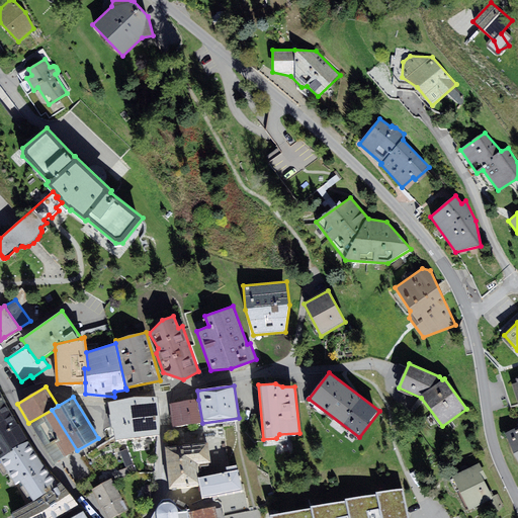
[(158,397),(109,403),(116,440),(160,434),(160,416),(158,397)]
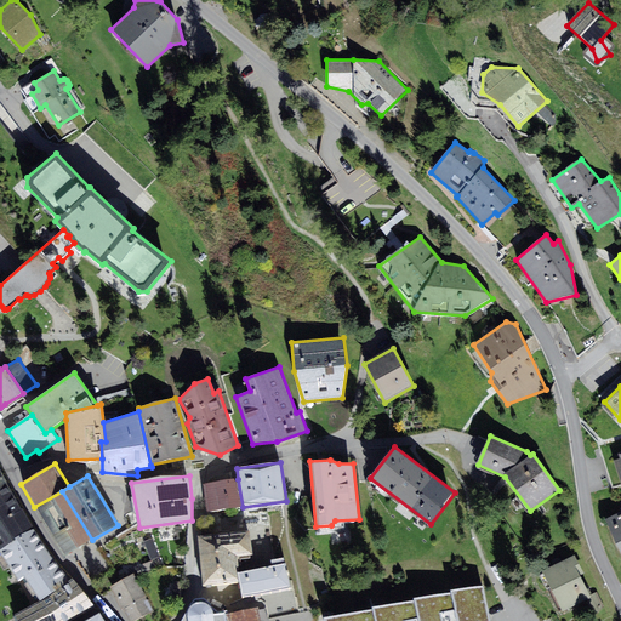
[(243,507),(238,479),(204,484),(208,512),(243,507)]
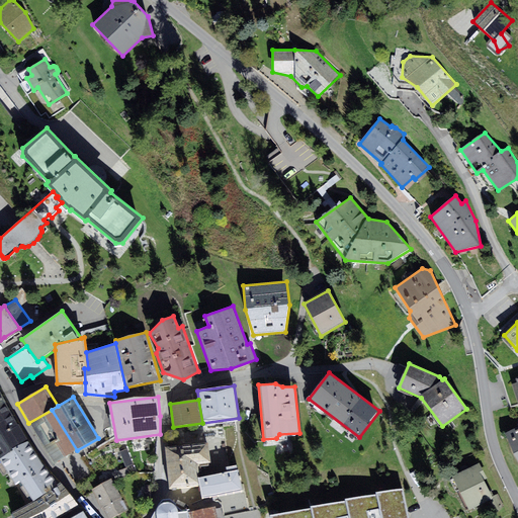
[(29,441),(6,403),(0,405),(0,459),(0,460),(29,441)]
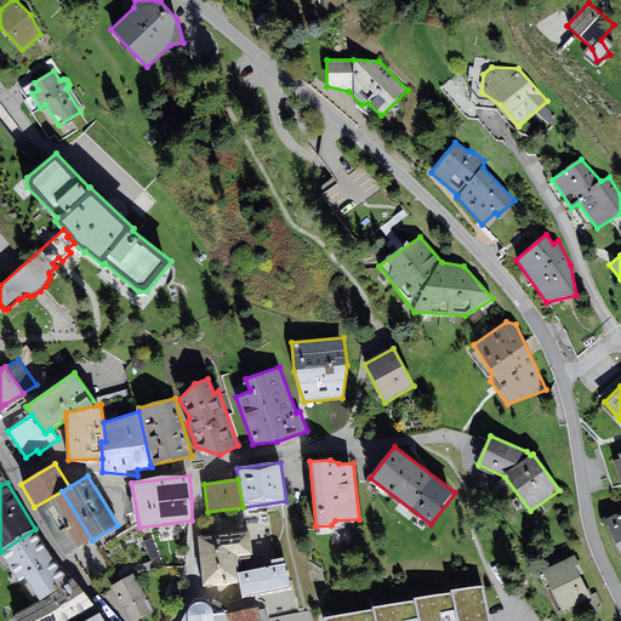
[(64,557),(92,540),(62,491),(34,507),(64,557)]
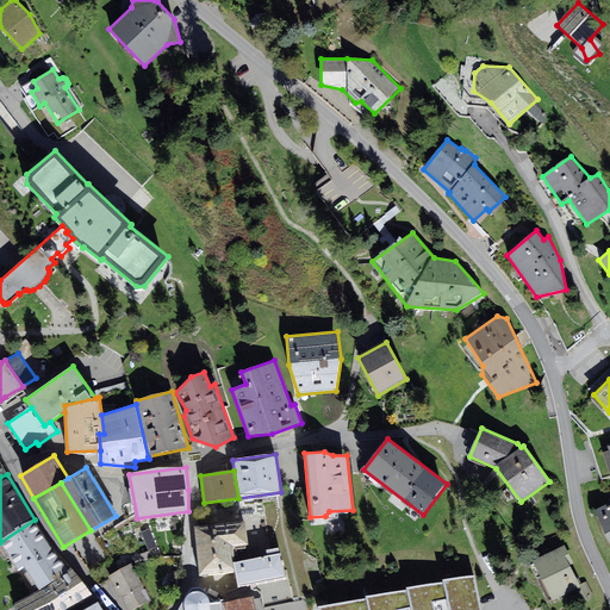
[(609,502),(596,510),(605,534),(609,541),(609,502)]
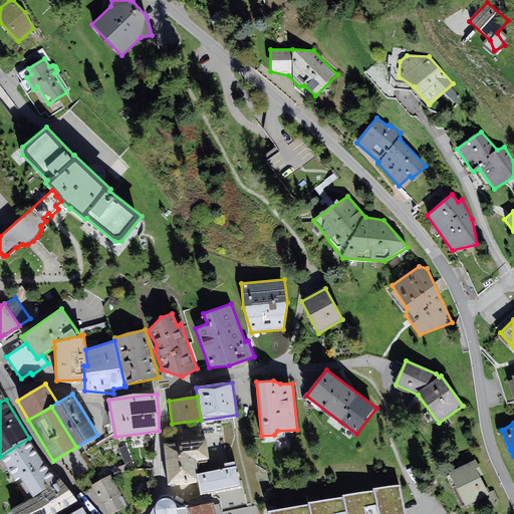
[(21,478),(33,497),(57,480),(29,438),(0,457),(16,481),(21,478)]
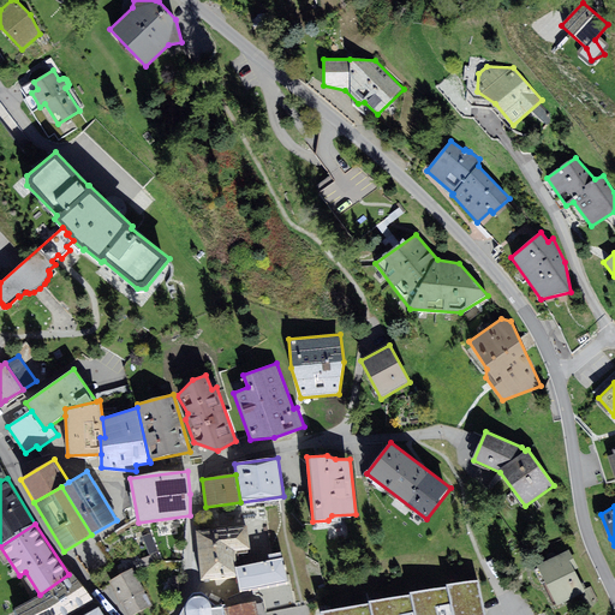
[(248,525),(196,531),(202,579),(238,575),(237,566),(234,551),(250,550),(248,525)]
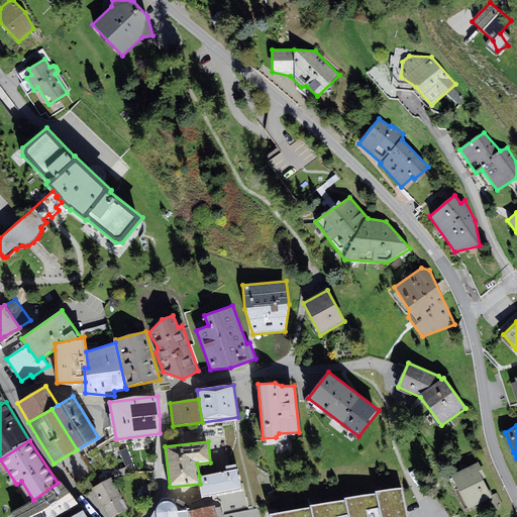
[(479,461),(451,476),(469,510),(493,498),(484,479),(486,477),(479,461)]
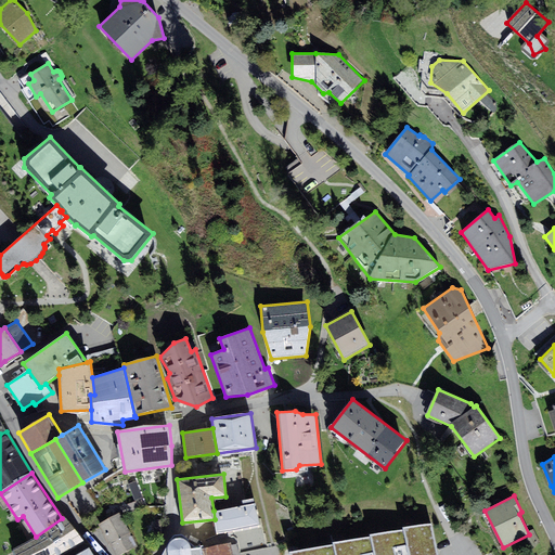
[(215,519),(217,533),(260,525),(256,503),(255,503),(254,498),(242,500),(243,505),(214,511),(215,519)]
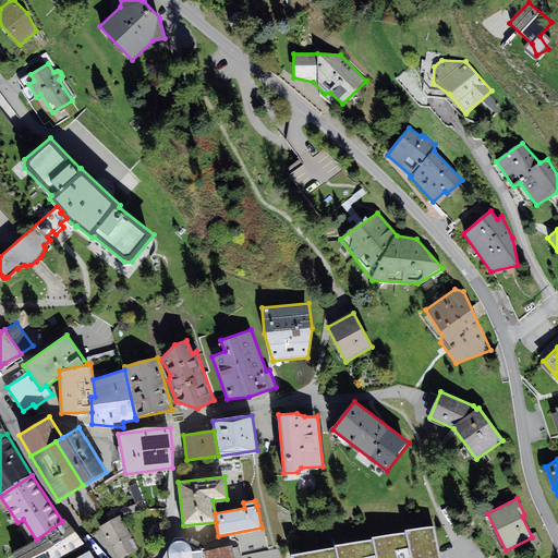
[(121,557),(138,548),(121,516),(96,529),(112,557),(121,557)]
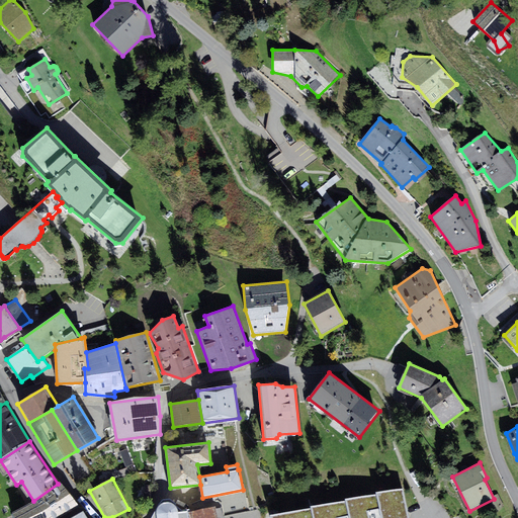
[(61,482),(58,484),(33,501),(12,513),(14,517),(60,517),(80,506),(61,482)]
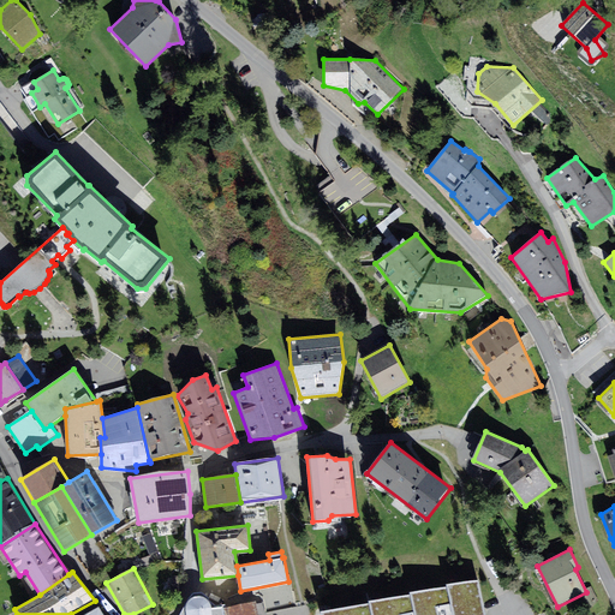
[(370,603),(321,613),(321,614),(485,614),(484,603),(479,580),(447,584),(447,586),(411,592),(411,595),(370,601),(370,603)]
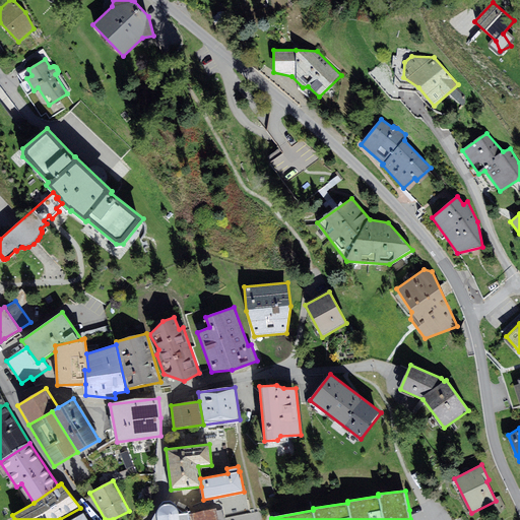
[(151,519),(189,519),(188,512),(183,512),(177,507),(177,506),(171,501),(164,501),(152,519),(151,519)]
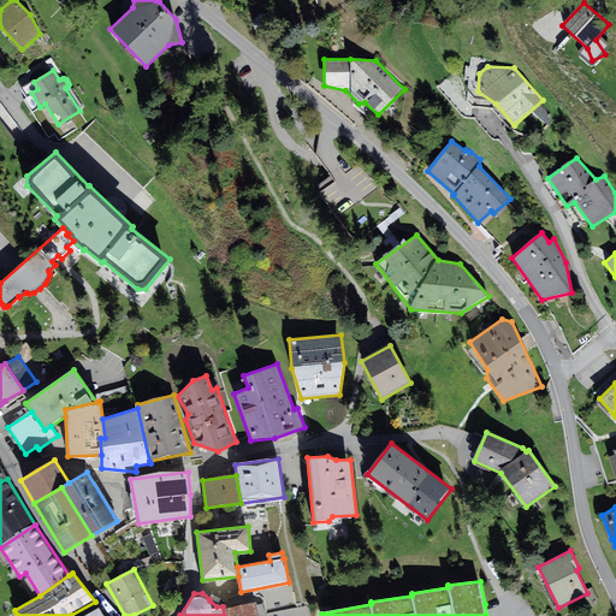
[(226,609),(226,615),(259,615),(256,602),(226,609)]
